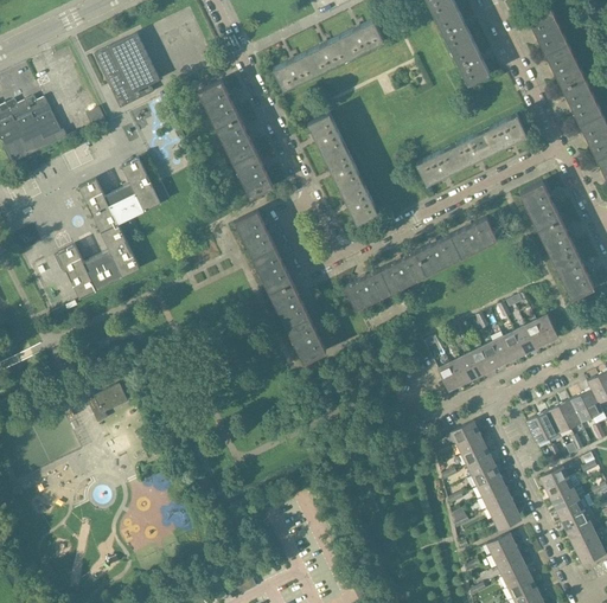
[(452,0),(426,0),(435,19),(457,8),(452,0)]
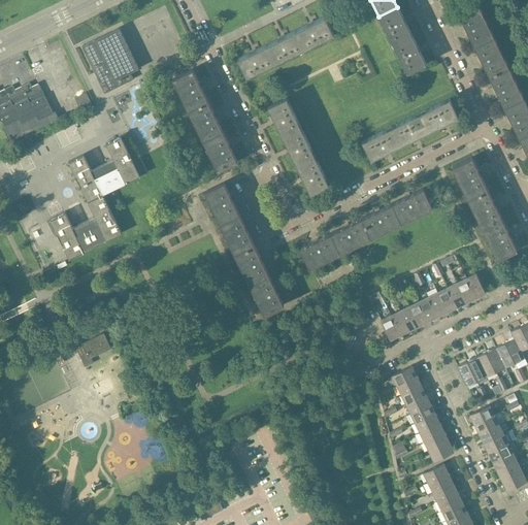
[(397,7),(378,17),(393,45),(411,36),(397,7)]
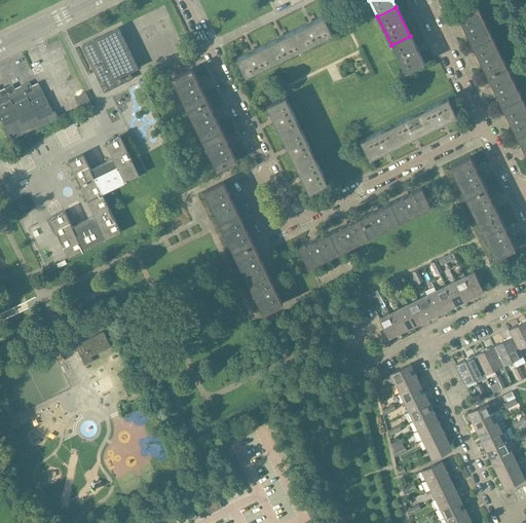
[(468,12),(465,13),(457,17),(464,31),(463,31),(465,35),(466,35),(473,47),(492,38),(477,8),(468,12)]
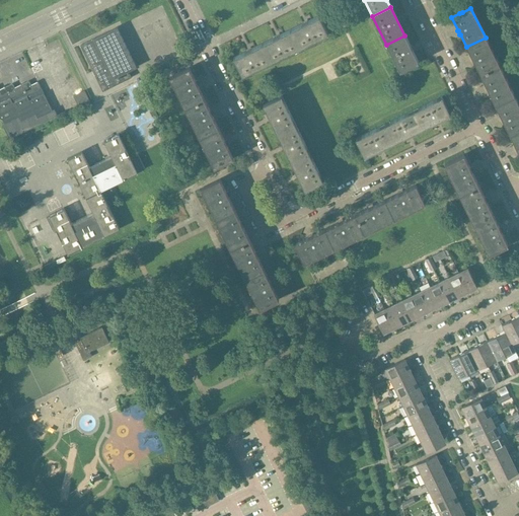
[(319,18),(303,26),(291,32),(299,51),(328,37),(319,18)]
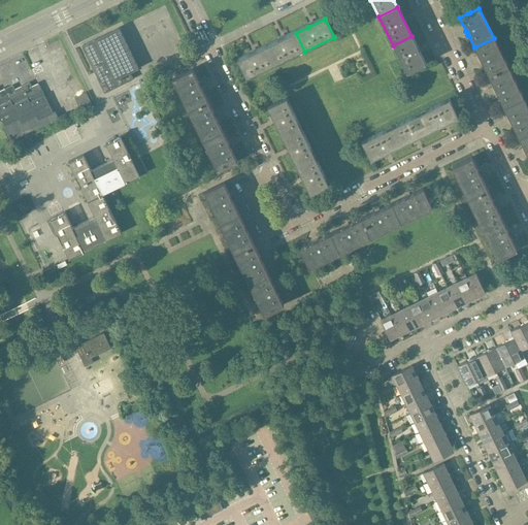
[(120,31),(81,50),(98,83),(104,96),(134,81),(130,75),(139,71),(120,31)]
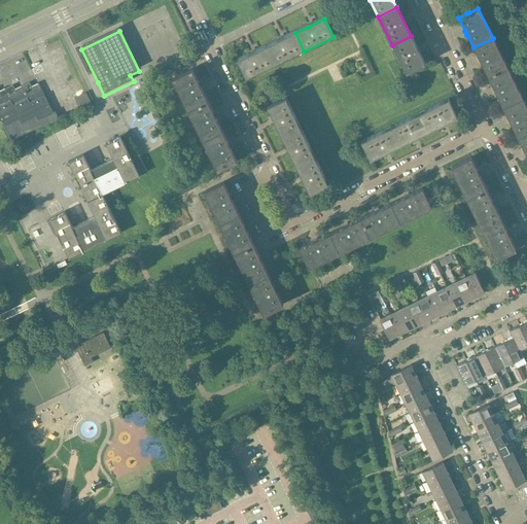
[(295,33),(279,41),(267,47),(275,66),(304,51),(295,33)]
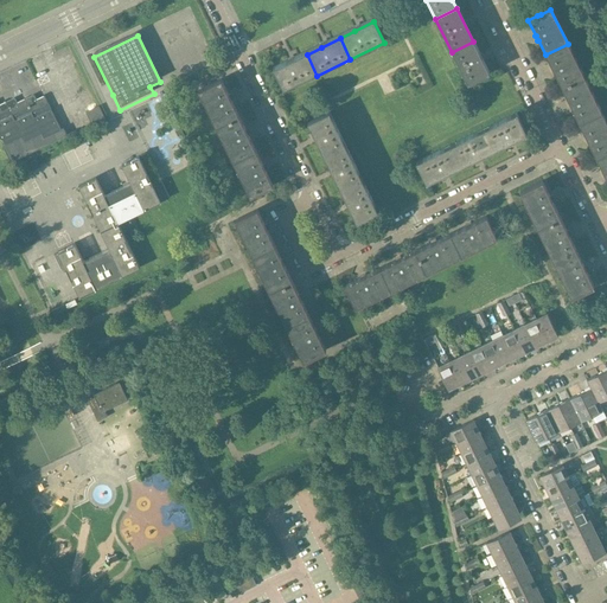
[(473,42),(452,52),(468,87),(490,76),(473,42)]
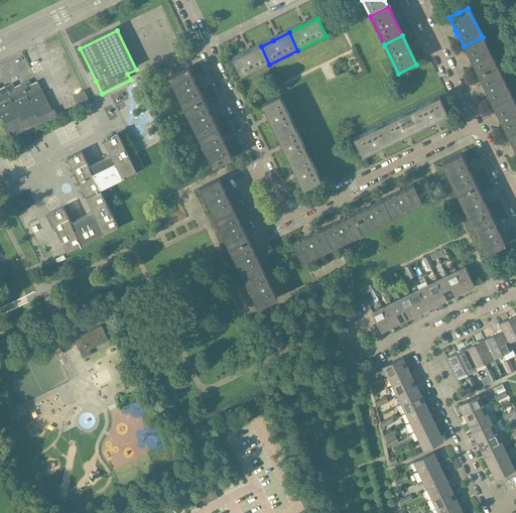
[(483,37),(464,46),(470,59),(469,60),(471,65),(472,63),(478,77),(497,68),(483,37)]
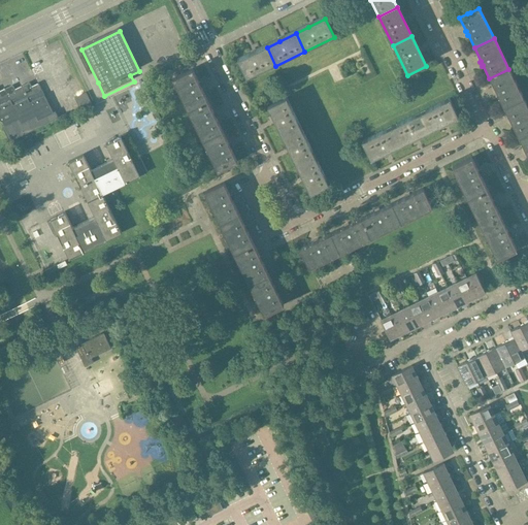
[(267,47),(251,55),(237,61),(246,80),(275,66),(267,47)]
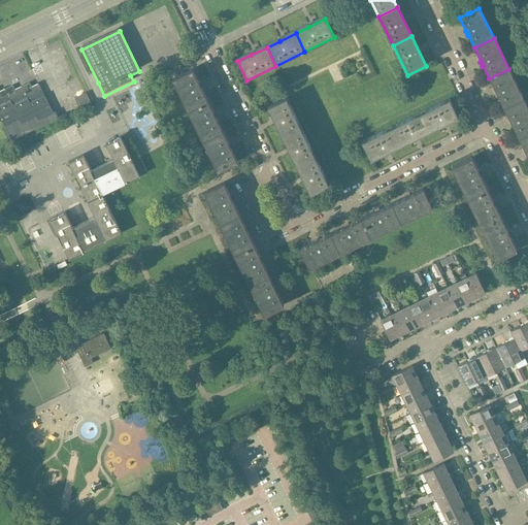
[(508,69),(489,78),(496,92),(494,93),(497,97),(498,96),(504,109),(524,100),(508,69)]
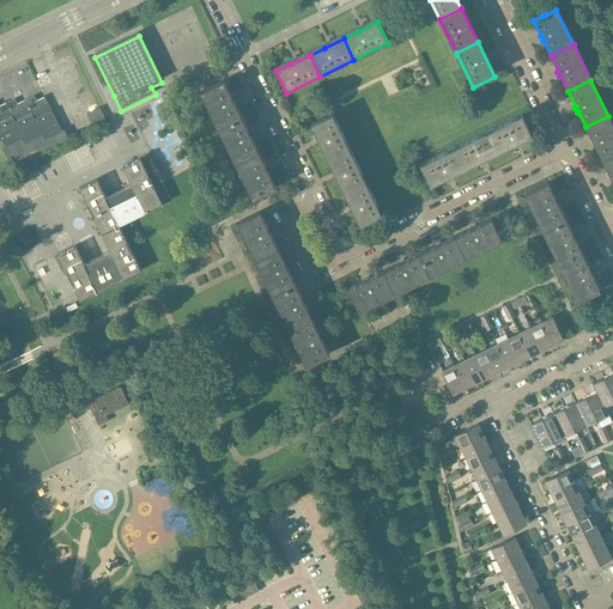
[(213,89),(211,90),(201,95),(218,129),(241,119),(234,104),(235,103),(232,98),(231,99),(223,84),(213,89)]
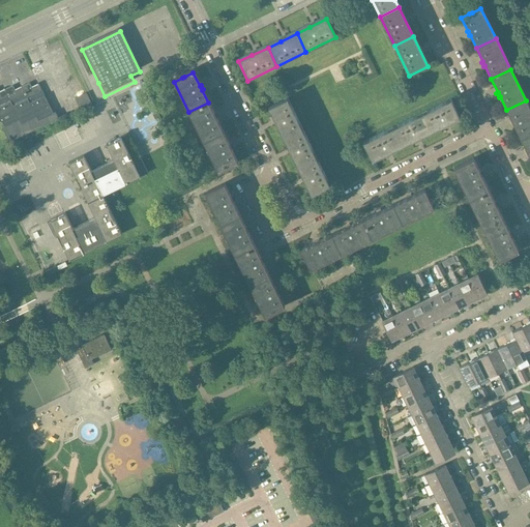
[(53,116),(40,89),(33,92),(30,86),(22,90),(23,92),(17,95),(13,88),(4,92),(6,95),(0,97),(0,120),(4,128),(2,129),(9,145),(58,121),(55,115),(53,116)]
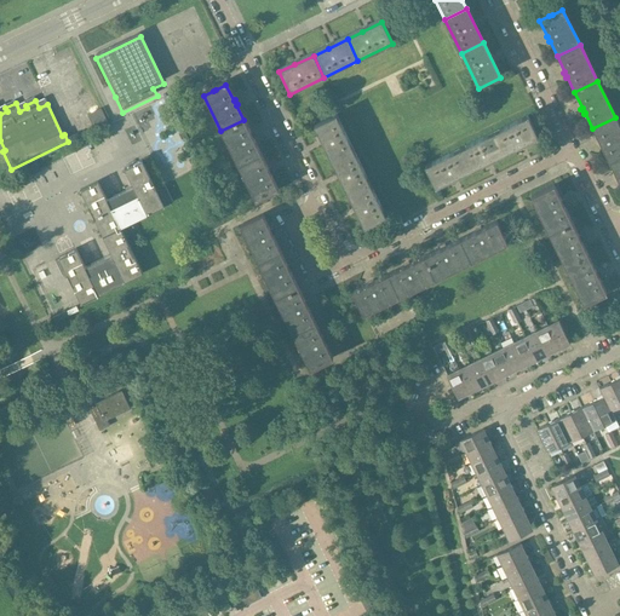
[(107,125),(101,111),(87,119),(95,132),(107,125)]
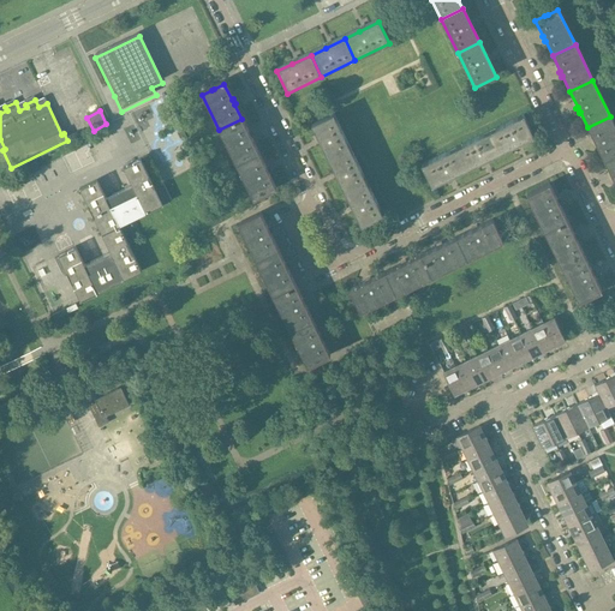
[(334,117),(312,127),(328,161),(351,150),(334,117)]
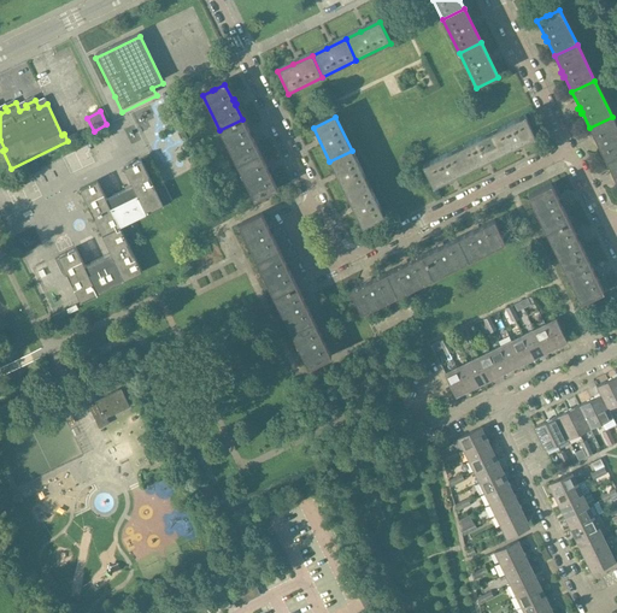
[(616,127),(612,117),(589,128),(597,143),(595,143),(598,148),(599,148),(606,163),(616,157),(616,127)]
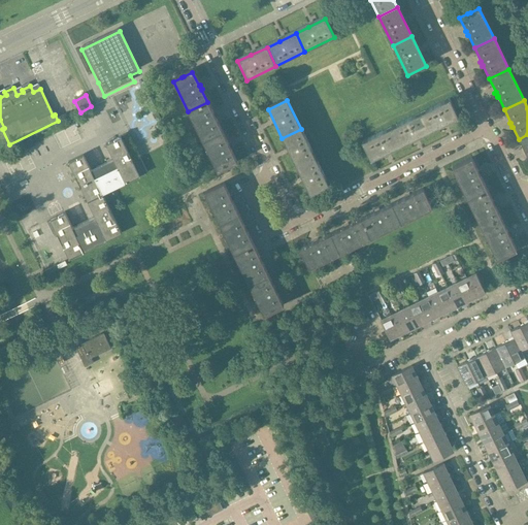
[(450,101),(420,116),(429,134),(459,120),(450,101)]
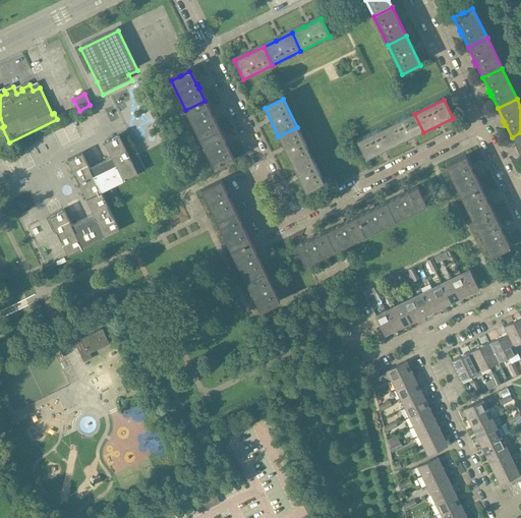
[(205,101),(185,110),(200,140),(219,131),(213,118),(214,118),(212,114),(211,114),(205,101)]
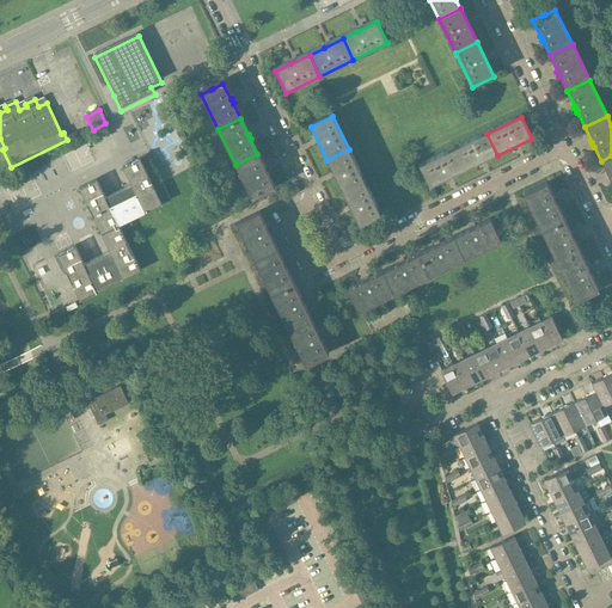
[(105,152),(73,167),(93,210),(96,215),(108,238),(195,196),(160,126),(105,152)]
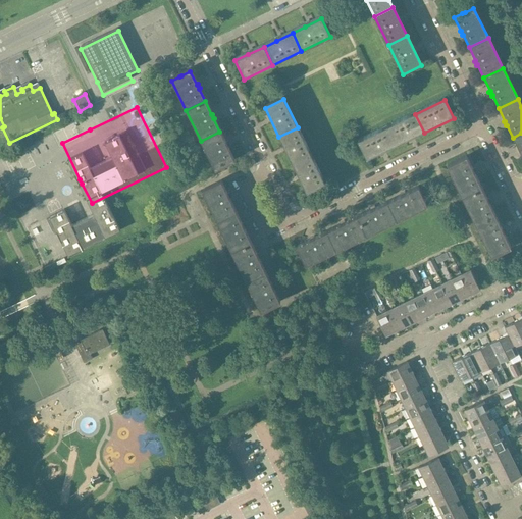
[(415,114),(387,127),(397,146),(424,133),(415,114)]
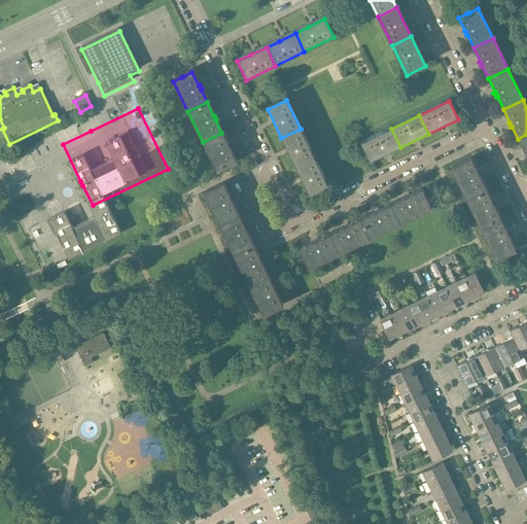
[(301,129),(281,138),(295,167),(314,158),(301,129)]
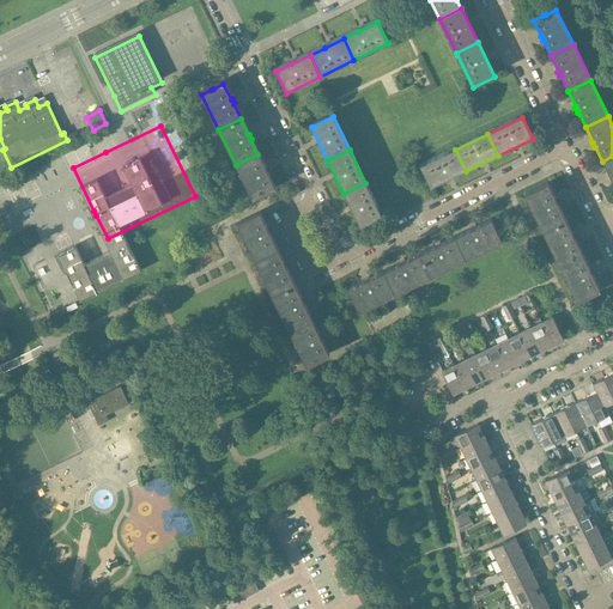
[(455,150),(420,166),(431,188),(466,171),(455,150)]
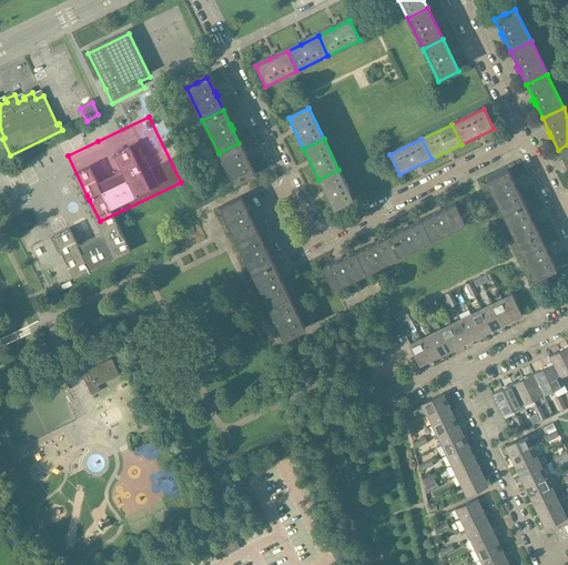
[(239,143),(219,153),(234,187),(255,177),(249,162),(250,161),(247,157),(246,158),(239,143)]
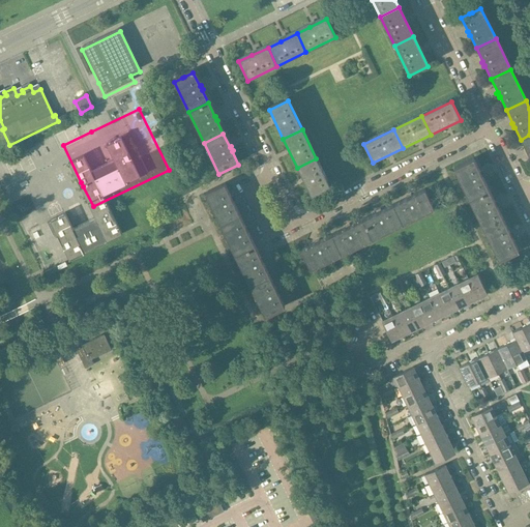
[(529,135),(521,140),(527,153),(526,154),(528,158),(529,157),(529,158),(529,135)]
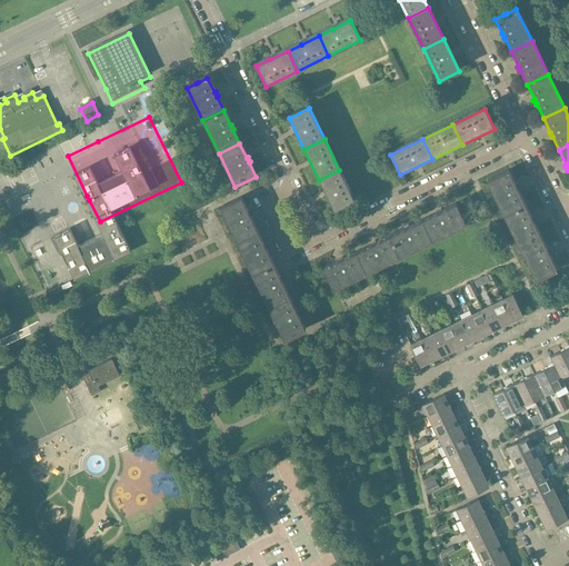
[(27,157),(30,162),(37,159),(33,154),(27,157)]
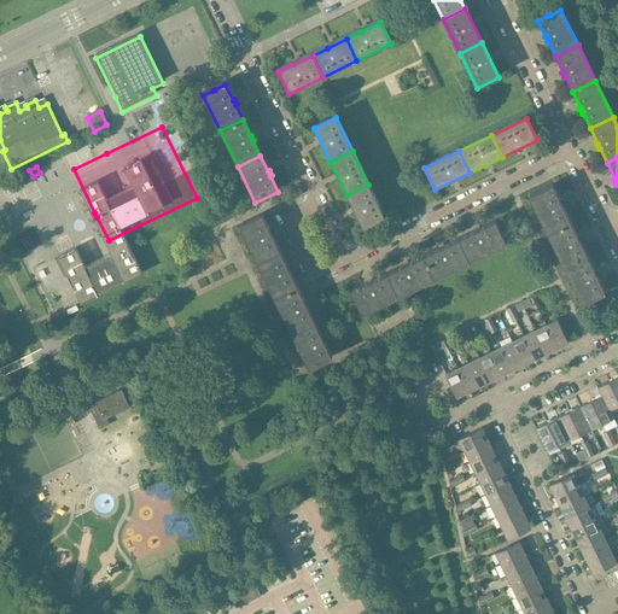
[(368,185),(347,196),(363,231),(385,220),(368,185)]
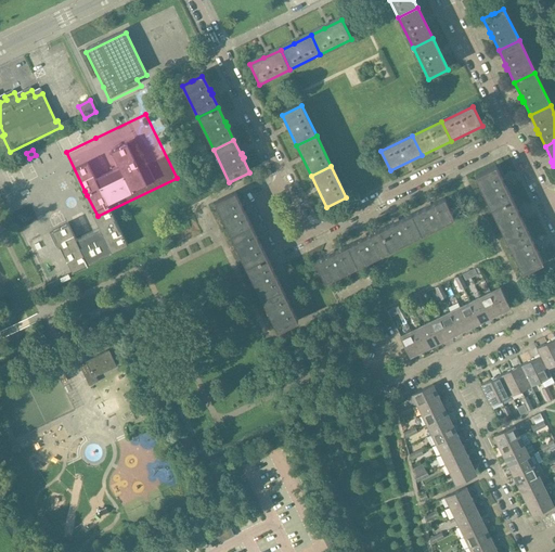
[(495,168),(476,178),(491,210),(512,201),(505,188),(506,187),(504,182),(503,182),(495,168)]
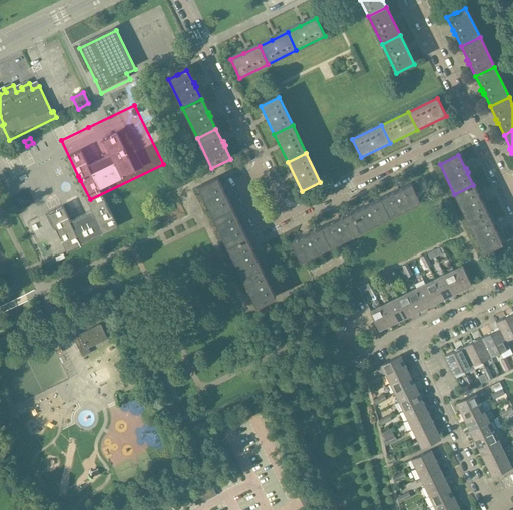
[(217,179),(198,188),(213,218),(231,209),(225,197),(226,196),(224,192),(223,192),(217,179)]
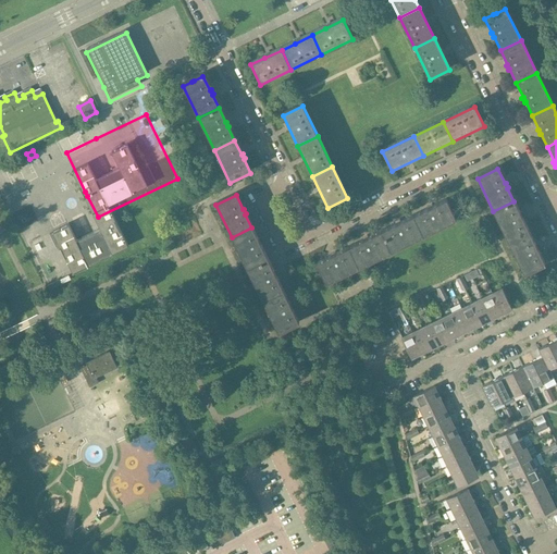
[(432,207),(426,209),(428,210),(413,218),(423,237),(456,222),(452,212),(450,210),(446,201),(432,208),(432,207)]
